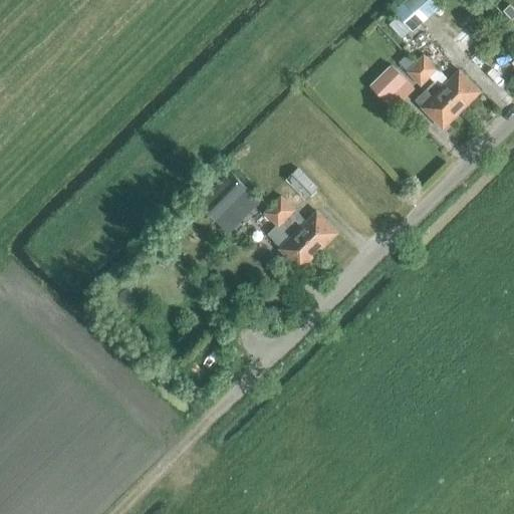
[(407,0),(394,11),(413,33),(441,8),(433,0),(407,0)]
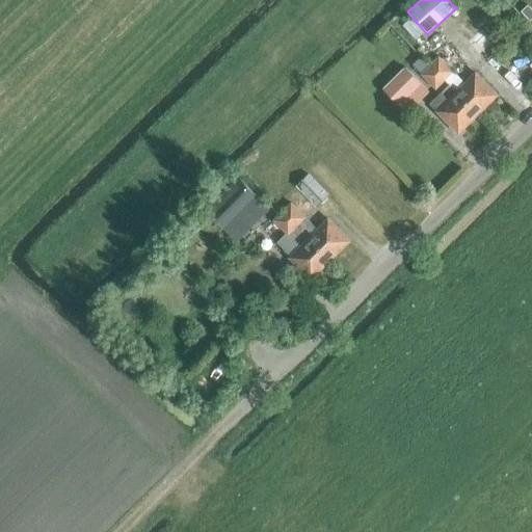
[(456,92),(478,115),(498,96),(476,74),(466,84),(453,73),(450,70),(458,62),(448,52),(441,59),(439,57),(429,67),(445,81),(449,85),(456,92)]
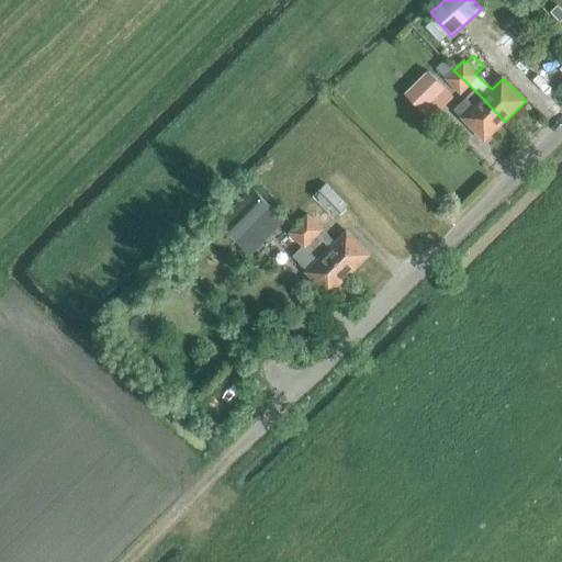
[(470,86),(453,70),(445,62),(436,69),(446,79),(445,80),(460,94),(470,86)]
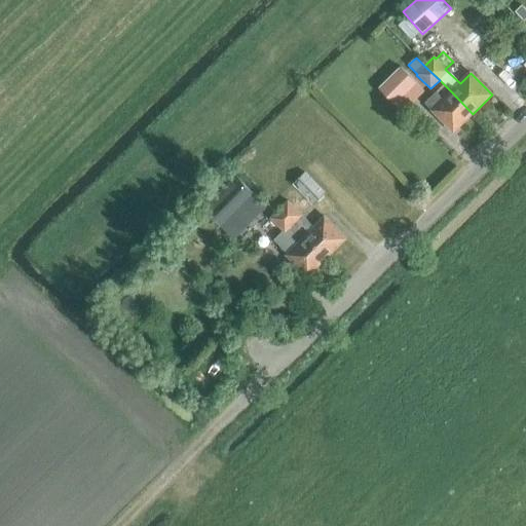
[(378,87),(396,104),(417,82),(400,66),(378,87)]
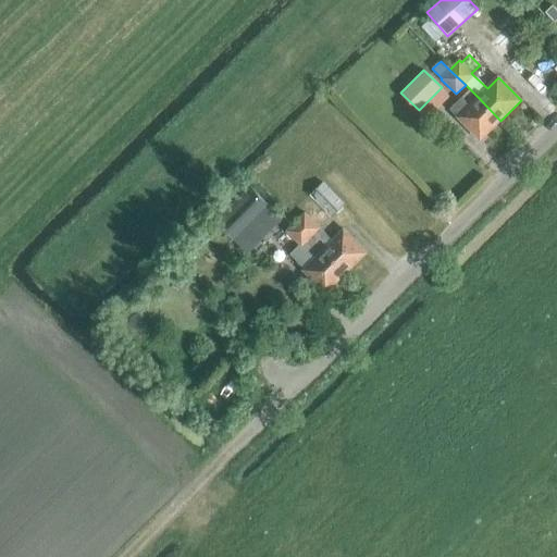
[(478,97),(470,89),(450,110),(480,140),(500,121),(478,97)]
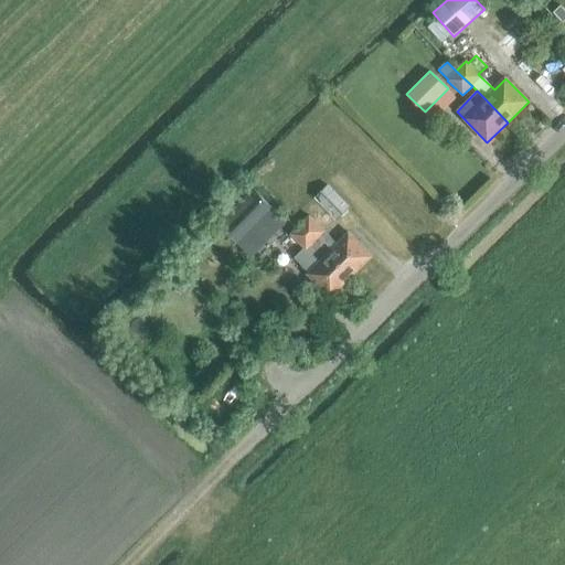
[(336,221),(349,208),(327,184),(313,199),(336,221)]
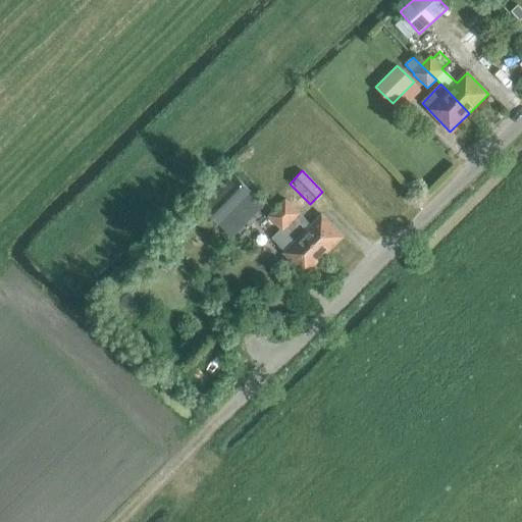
[(254,194),(236,175),(205,205),(223,223),(254,194)]
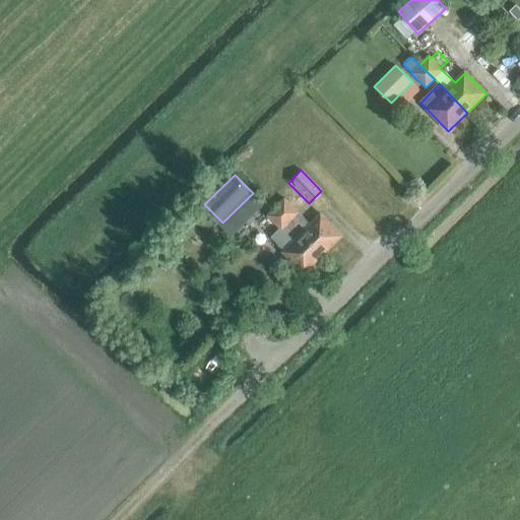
[(302,234),(323,255),(342,236),(321,214),(311,224),(285,198),(275,208),(290,222),(302,234)]
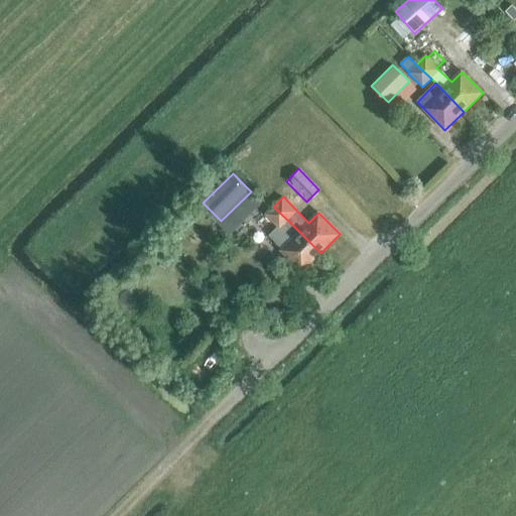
[(301,271),(320,253),(299,232),(288,221),(273,207),(265,215),(277,227),(269,235),(282,248),(280,250),(301,271)]
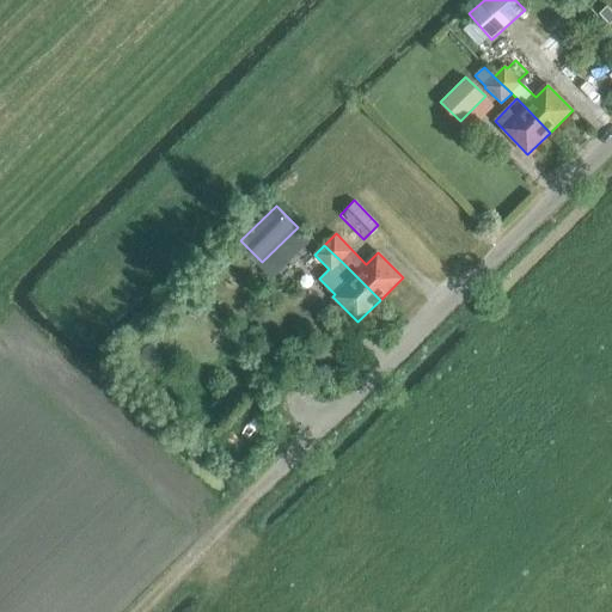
[(200,322),(207,314),(191,301),(184,308),(200,322)]
